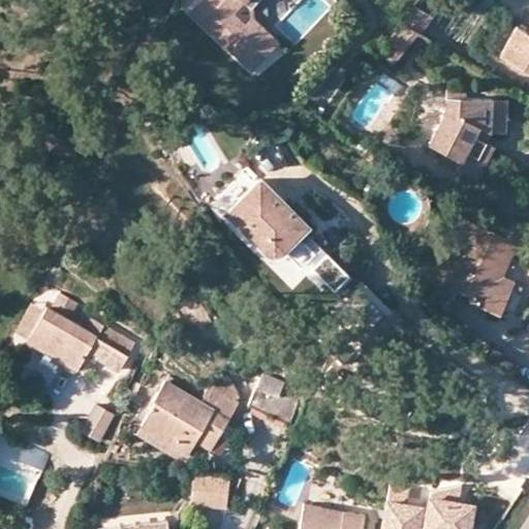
[(198,0),(191,8),(252,66),(271,45),(245,22),(232,9),(240,0),(198,0)]
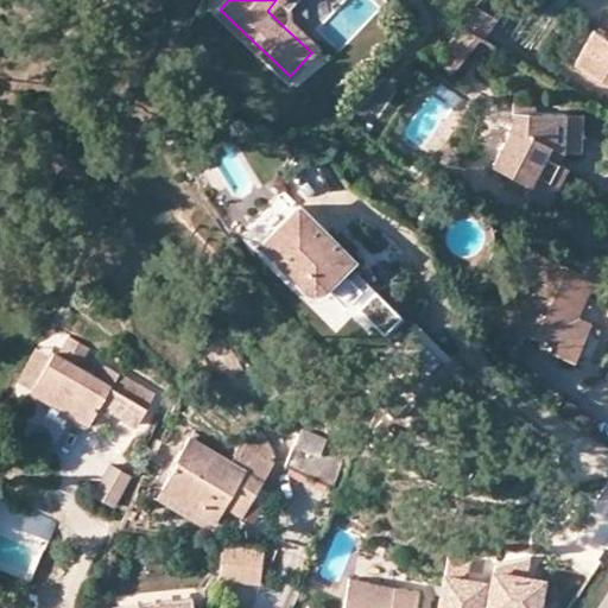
[(474,2),(464,21),(486,33),(496,16),(474,2)]
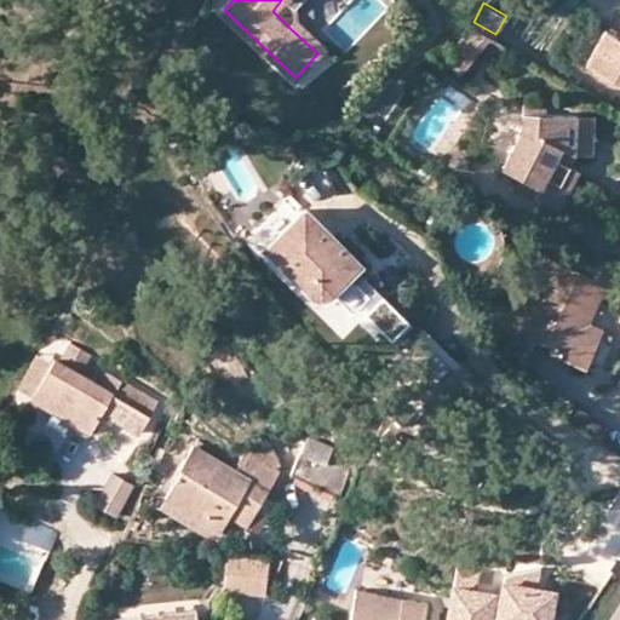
[(287,26),(317,53),(326,45),(296,16),(287,26)]
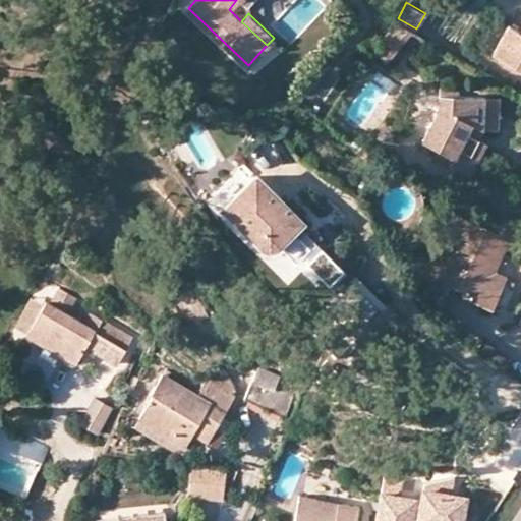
[(412,47),(419,35),(394,19),(373,55),(388,63),(401,40),(407,43),(412,47)]
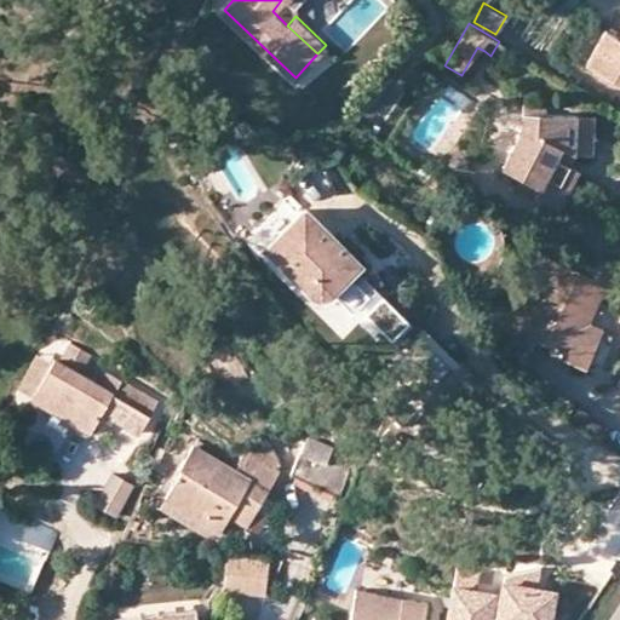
[(619,23),(613,36),(598,29),(580,63),(619,84),(619,23)]
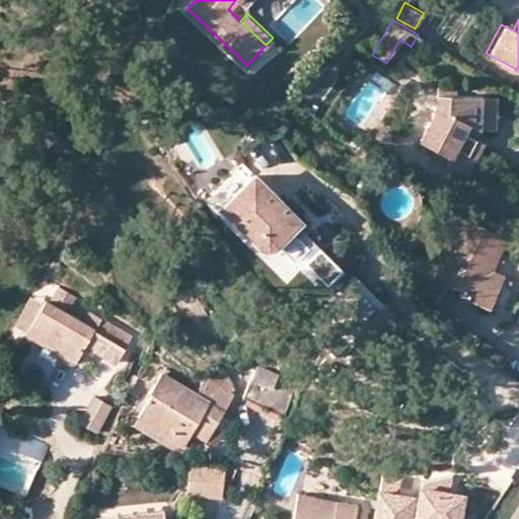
[(399,40),(386,63),(391,66),(405,43),(399,40)]
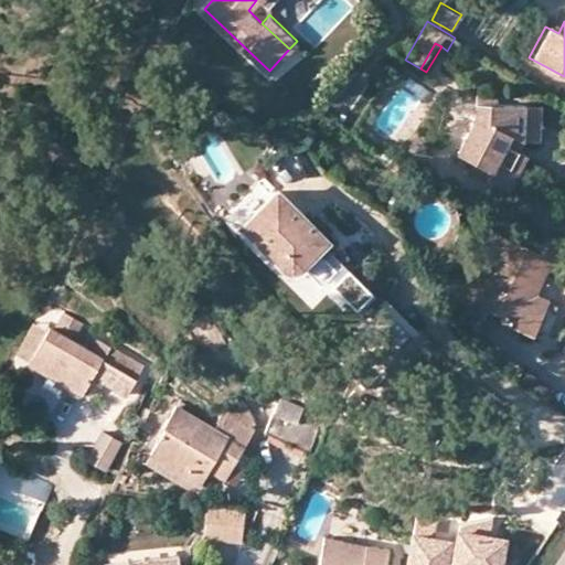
[(525,136),(523,100),(475,99),(473,116),(456,147),(490,168),(486,178),(505,189),(526,155),(516,148),(525,136)]
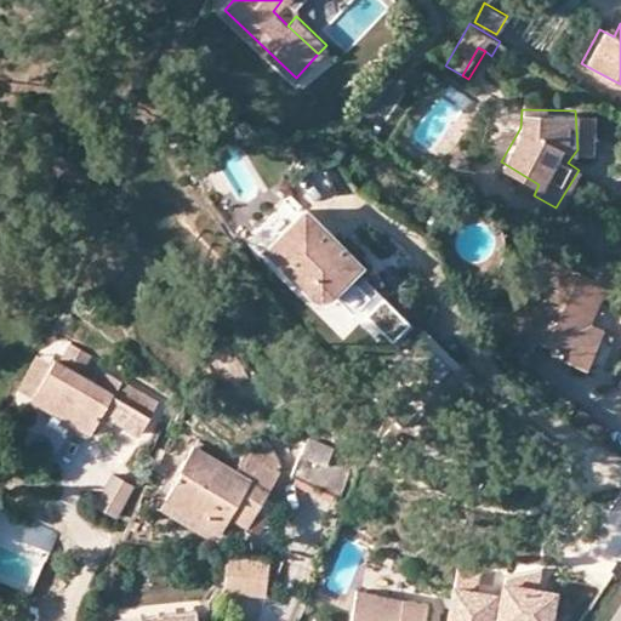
[(592,110),(575,110),(577,149),(594,149),(592,110)]
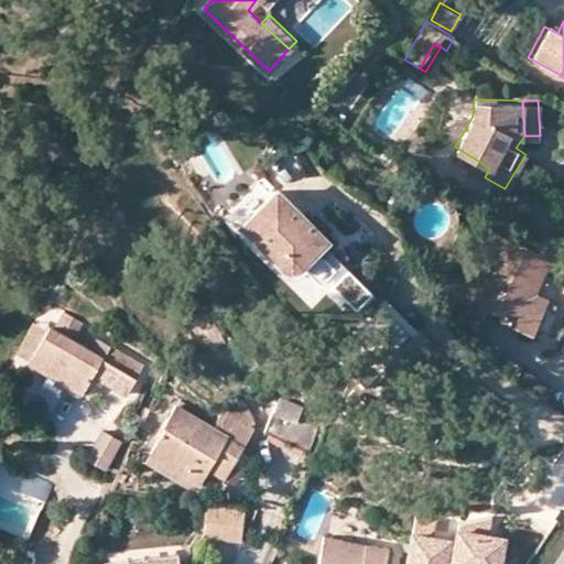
[(489,167),(455,147),(449,158),(485,177),(489,167)]
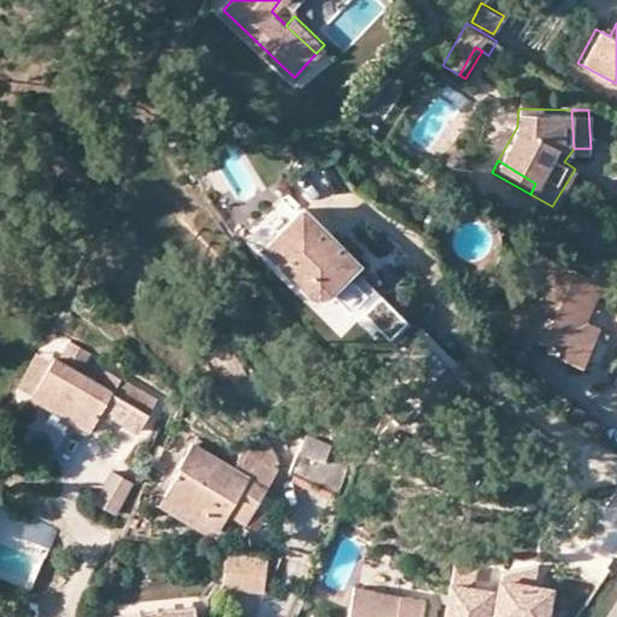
[(305,283),(325,281),(352,254),(300,203),(262,240),(276,253),(305,283)]
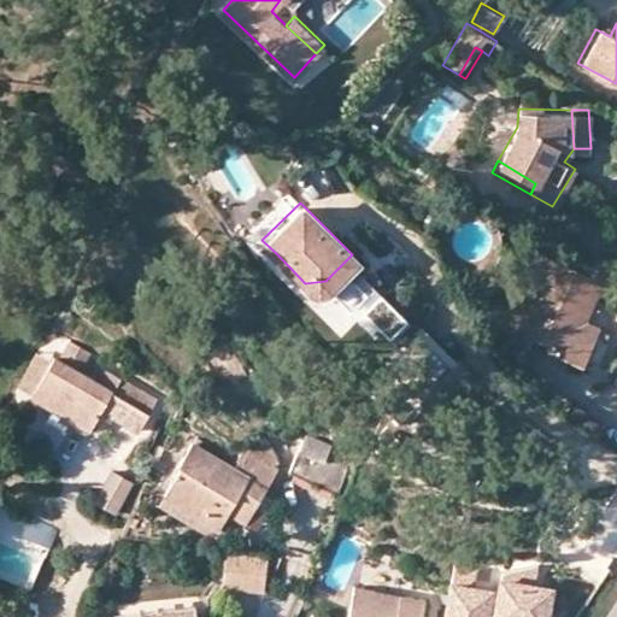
[(586,321),(610,268),(587,256),(581,269),(533,251),(519,278),(539,286),(536,294),(528,293),(512,330),(548,345),(547,352),(582,366),(598,328),(586,321)]
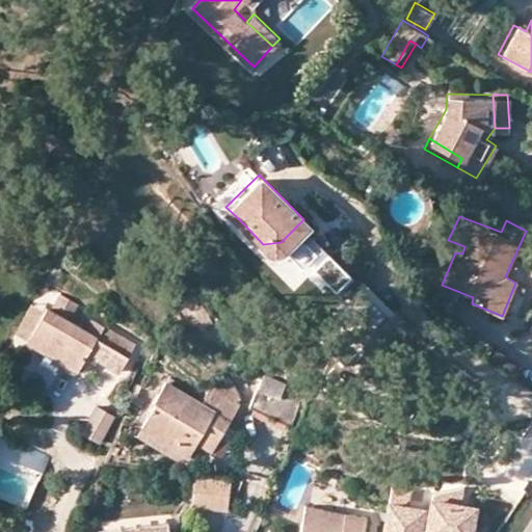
[(263,244),(238,218),(228,229),(228,236),(245,255),(254,255),(263,244)]
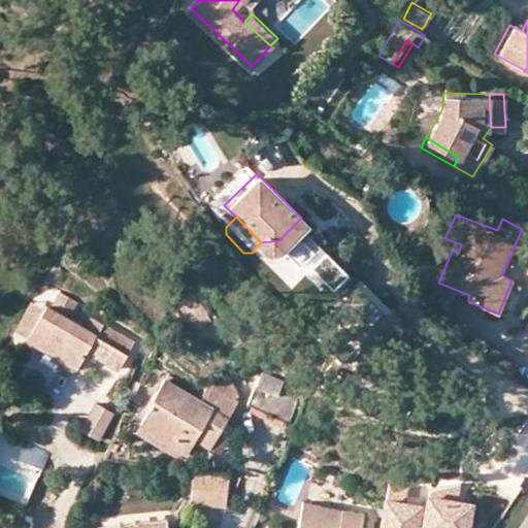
[(356,286),(309,331),(340,361),(386,315),(356,286)]
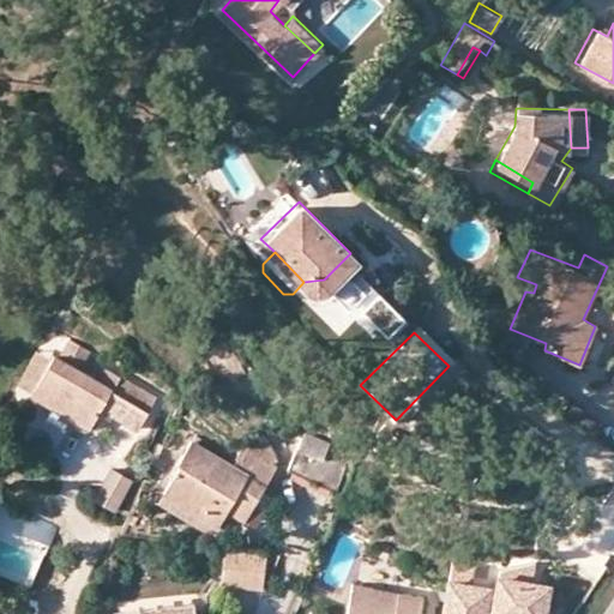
[(90,353),(70,339),(60,356),(54,356),(32,392),(89,426),(101,409),(137,429),(155,398),(104,368),(96,380),(78,371),(90,353)]
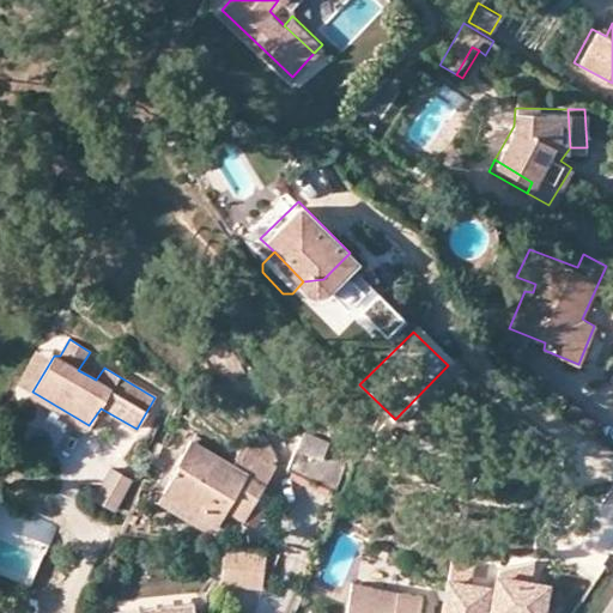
[(13,383),(24,390),(44,353),(32,347),(13,383)]
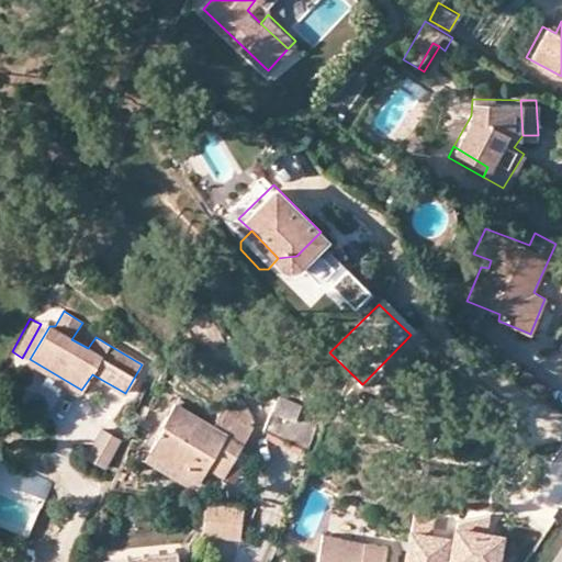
[(517,385),(546,393),(550,377),(521,369),(517,385)]
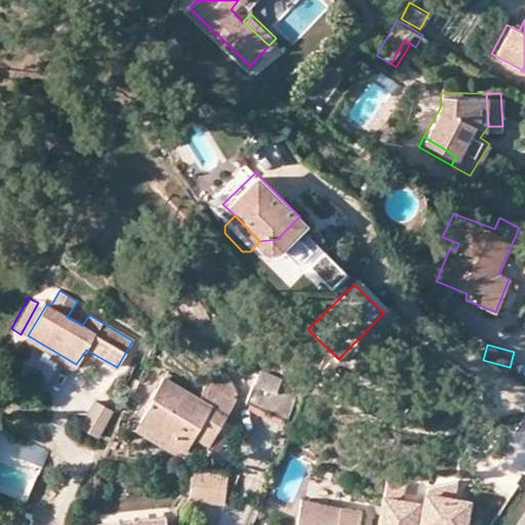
[(259,370),(245,401),(285,420),(299,388),(259,370)]
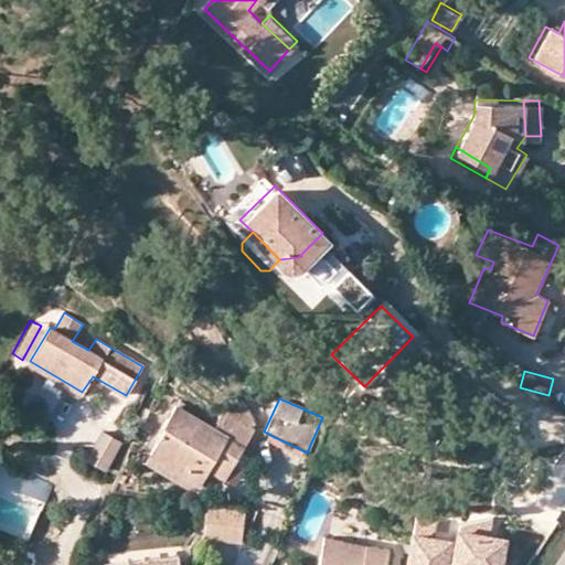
[(199,482),(196,489),(211,497),(254,429),(226,414),(219,428),(176,404),(162,426),(163,427),(149,455),(199,482)]
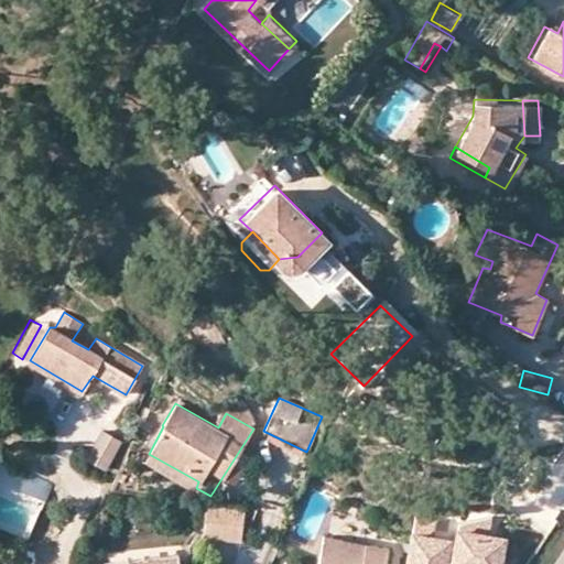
[(123,442),(104,431),(87,458),(107,469),(123,442)]
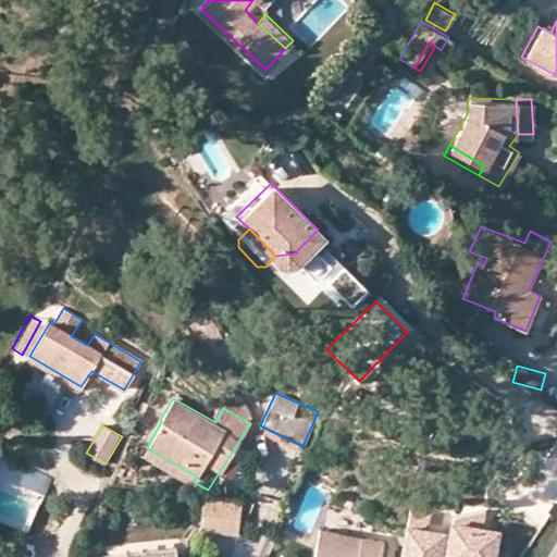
[(192,484),(194,482),(196,475),(147,448),(141,457),(192,484)]
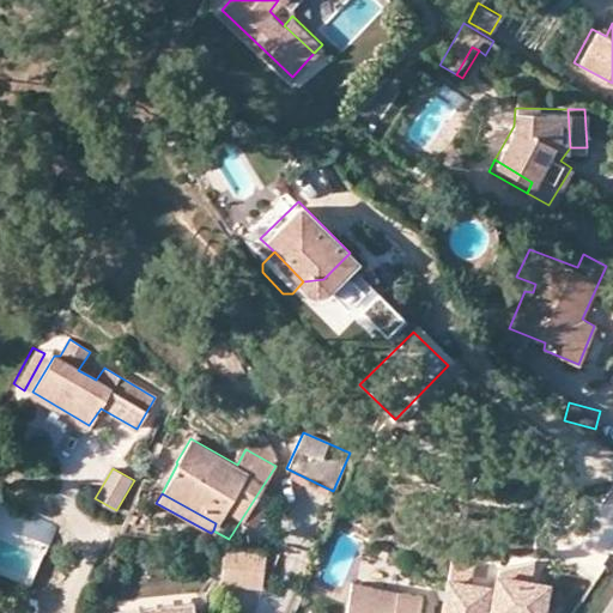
[(266,551),(224,547),(220,583),(263,586),(266,551)]
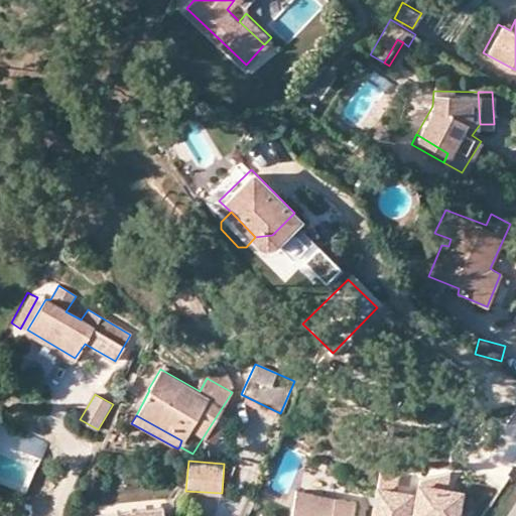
[(423,515),(461,515),(468,486),(422,477),(415,514),(423,515)]
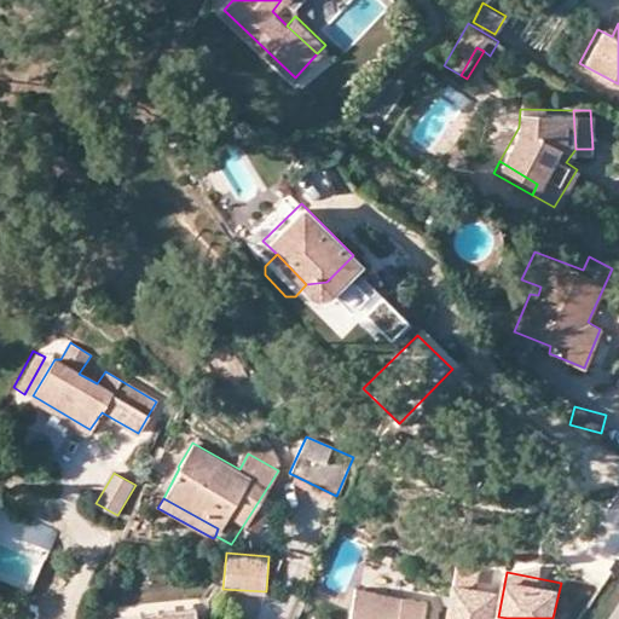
[(357,590),(401,599),(404,584),(359,576),(357,590)]
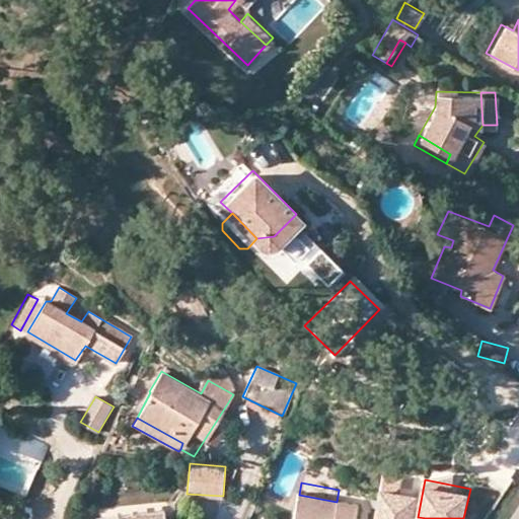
[(412,518),(419,491),(381,483),(372,518),(412,518)]
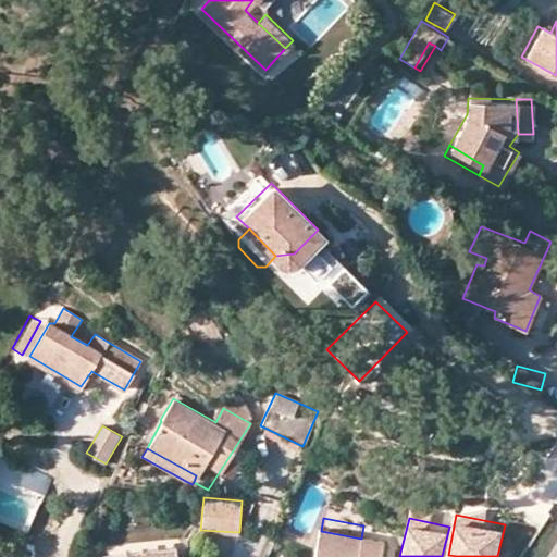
[(381,556),(384,542),(361,539),(321,531),(316,556),(381,556)]
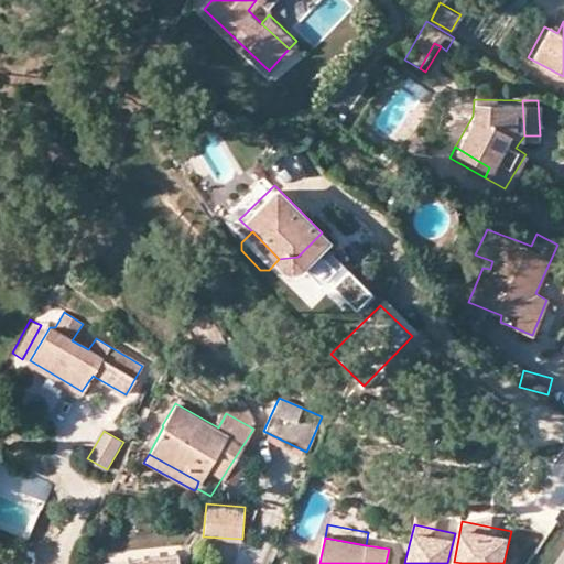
[(105,563),(177,563),(176,553),(105,561),(105,563)]
